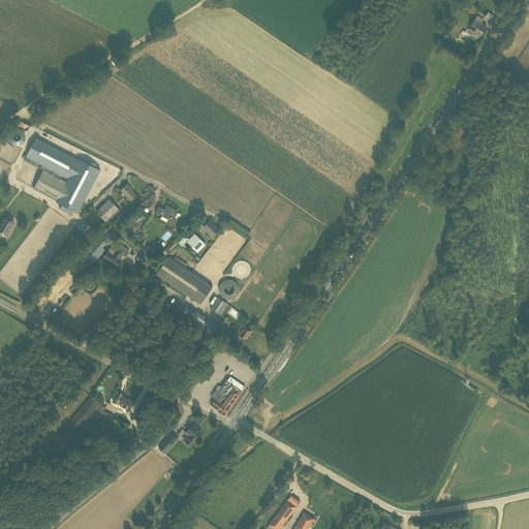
[(480,36),(487,27),(481,23),(484,20),(477,17),(469,29),(480,36)]
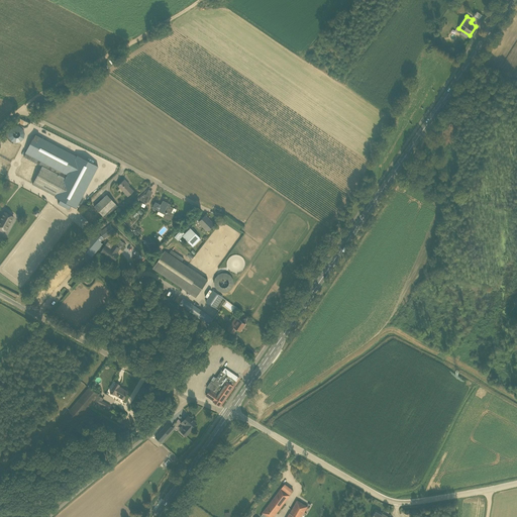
[(16,144),(26,133),(16,123),(6,134),(16,144)]
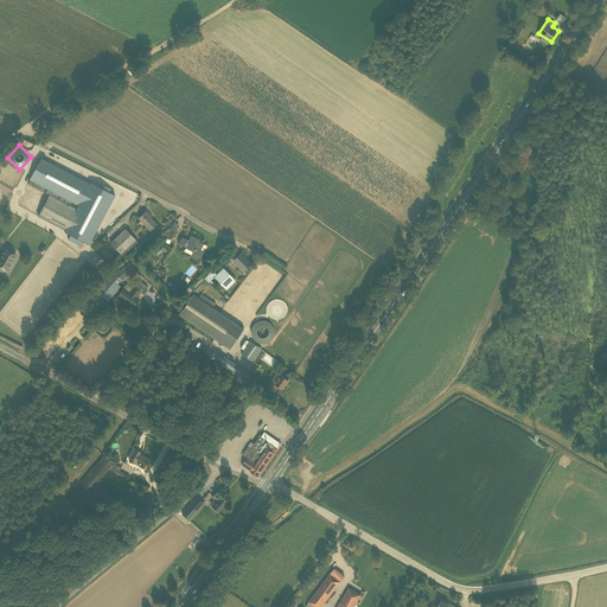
[(38,216),(59,227),(65,230),(64,231),(70,235),(68,238),(81,246),(83,242),(89,244),(115,195),(90,183),(90,184),(40,158),(30,179),(30,180),(29,184),(49,195),(38,216)]
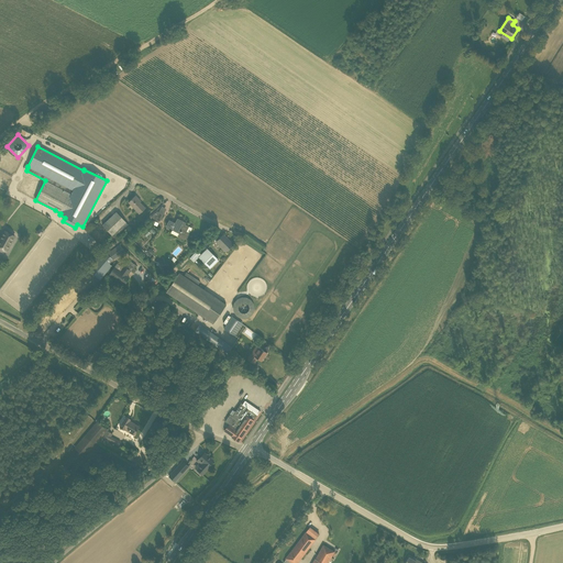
[(129,202),(140,213),(145,208),(138,200),(139,199),(135,196),(129,202)]
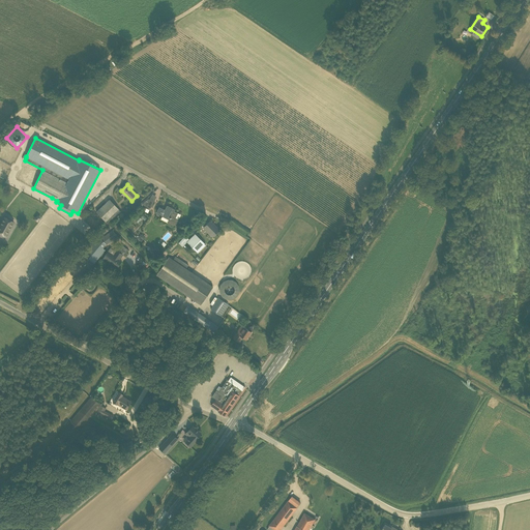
[(96,212),(107,224),(120,211),(110,200),(96,212)]
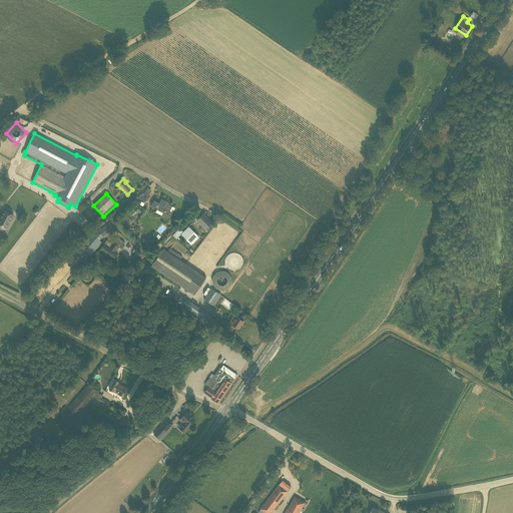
[(161,199),(159,203),(154,200),(151,205),(156,208),(156,209),(163,212),(162,215),(165,216),(166,217),(167,217),(168,217),(169,216),(170,215),(172,212),(169,211),(171,206),(168,204),(169,203),(161,199)]
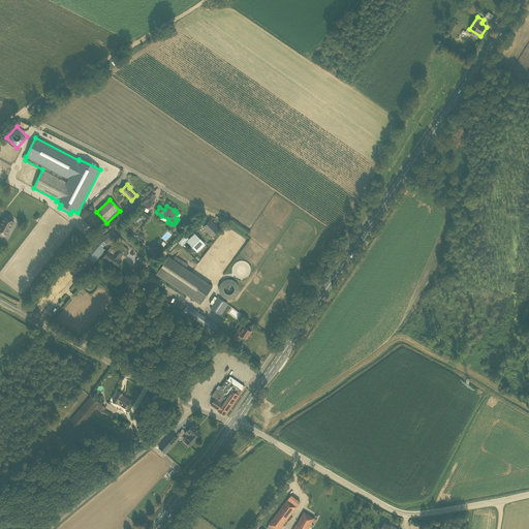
[(0,232),(6,236),(13,222),(4,217),(0,223),(0,232)]
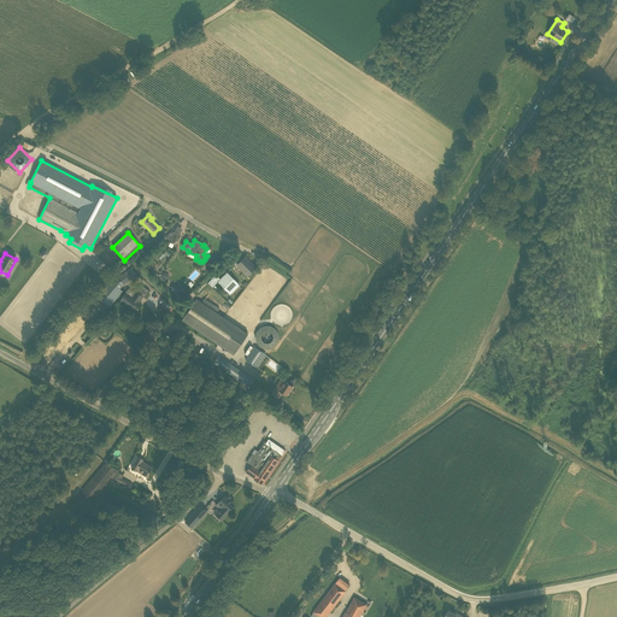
[(245,257),(236,265),(247,276),(256,268),(245,257)]
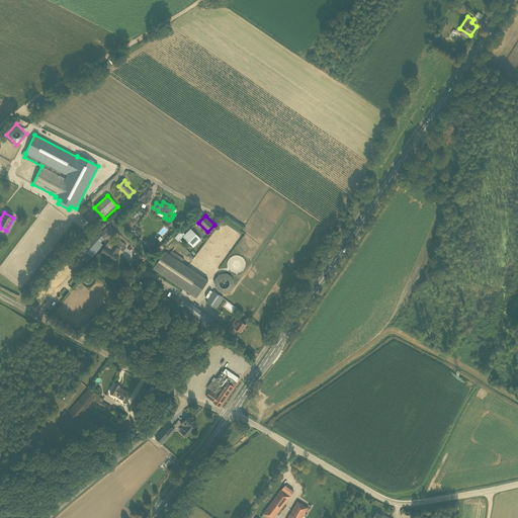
[(88,254),(91,256),(92,257),(103,245),(100,243),(104,239),(115,231),(110,225),(98,233),(94,230),(91,234),(41,291),(37,295),(46,301),(88,254)]
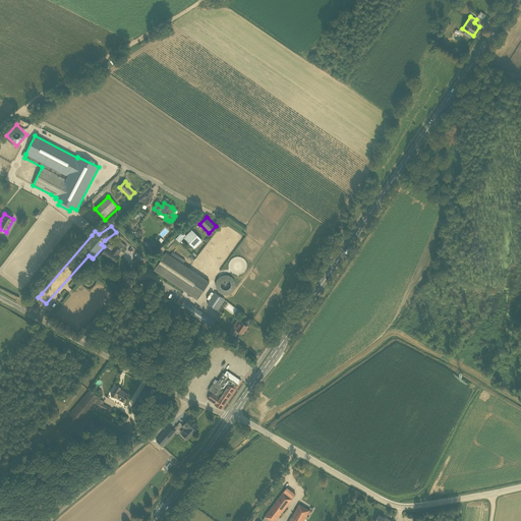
[(191,230),(183,238),(194,248),(203,240),(191,230)]
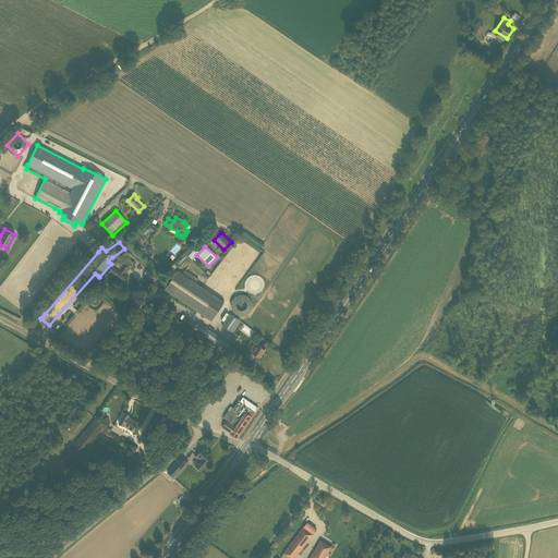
[(129,268),(133,271),(135,267),(133,266),(135,264),(130,259),(125,266),(123,264),(119,269),(113,265),(108,271),(117,278),(118,277),(123,281),(128,275),(124,273),(129,268)]
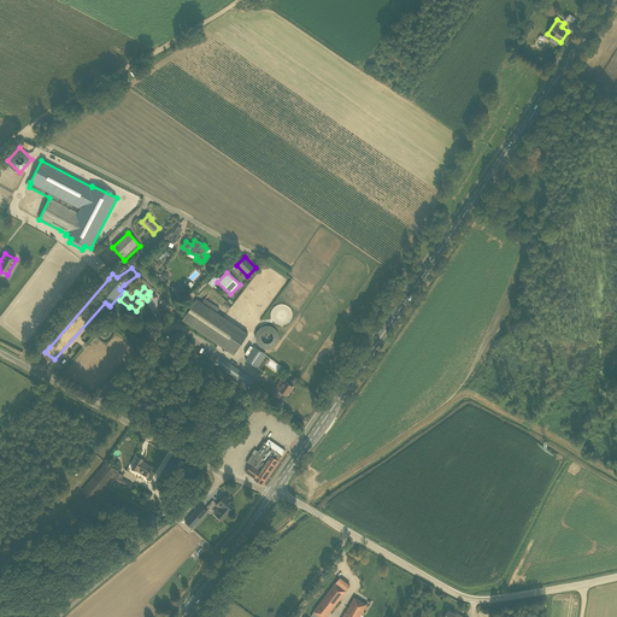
[(247,334),(197,299),(182,321),(234,354),(247,334)]
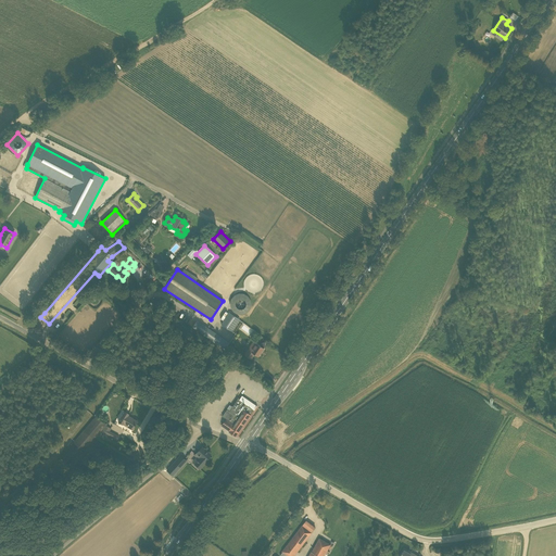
[(235,315),(252,308),(244,291),(228,298),(235,315)]
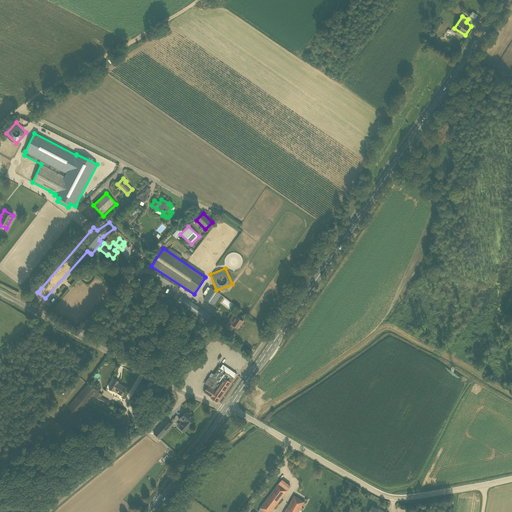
[(220,294),(215,291),(211,288),(204,298),(212,305),(220,294)]
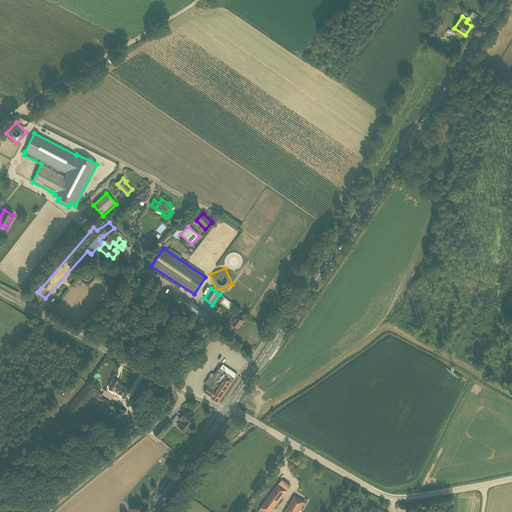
[(177,301),(200,317),(204,311),(186,298),(186,299),(181,296),(177,301)]
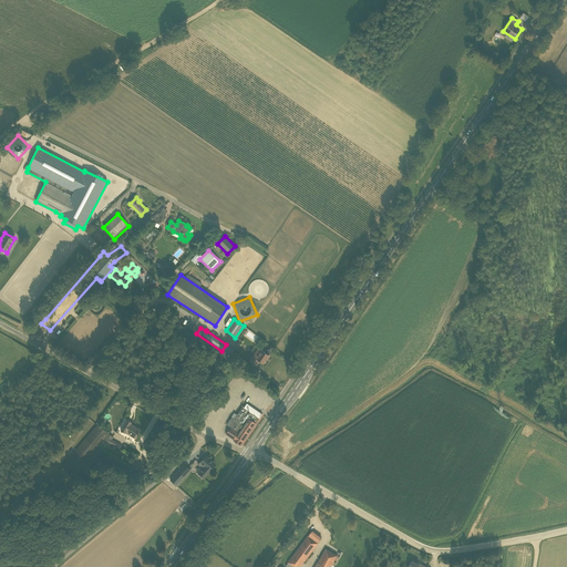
[(259,348),(249,362),(256,367),(260,360),(264,363),(269,356),(261,350),(259,348)]
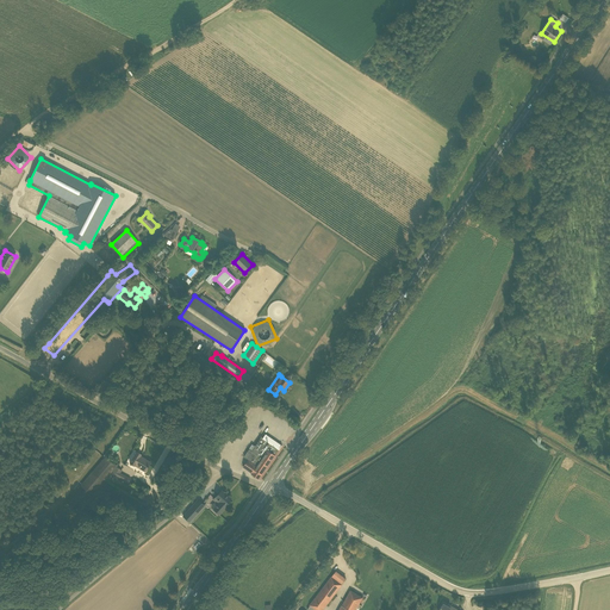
[(222,430),(211,446),(217,449),(226,435),(222,430)]
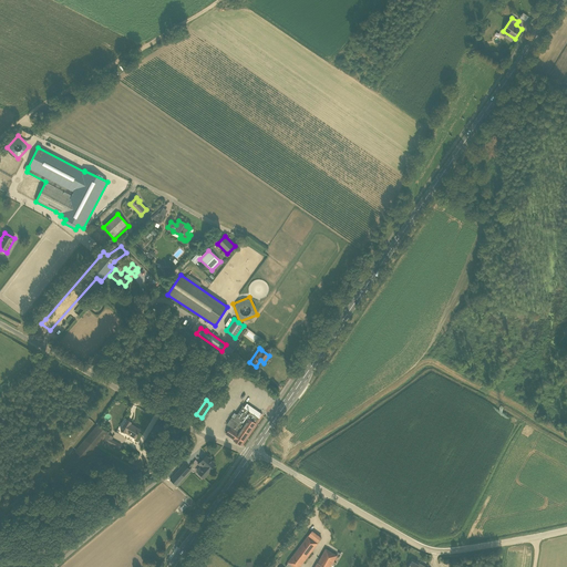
[(243,406),(234,419),(232,418),(227,424),(230,428),(226,434),(234,440),(241,444),(263,414),(247,403),(245,408),(243,406)]
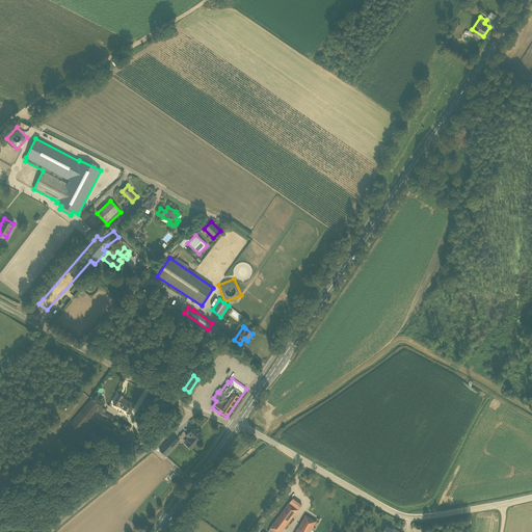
[(126,411),(127,409),(131,402),(123,397),(123,396),(118,394),(113,403),(126,411)]
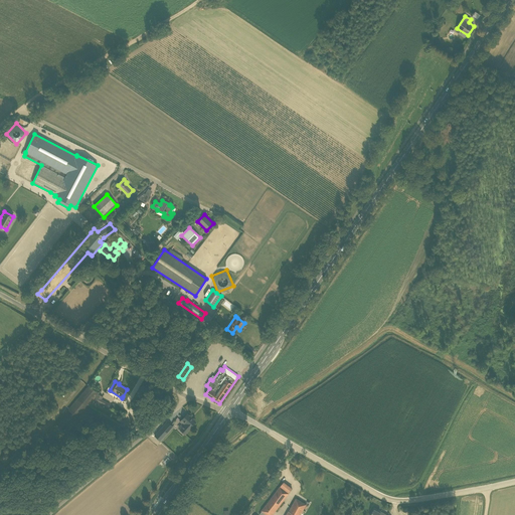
[(89,385),(55,423),(65,432),(93,399),(98,393),(99,393),(89,385)]
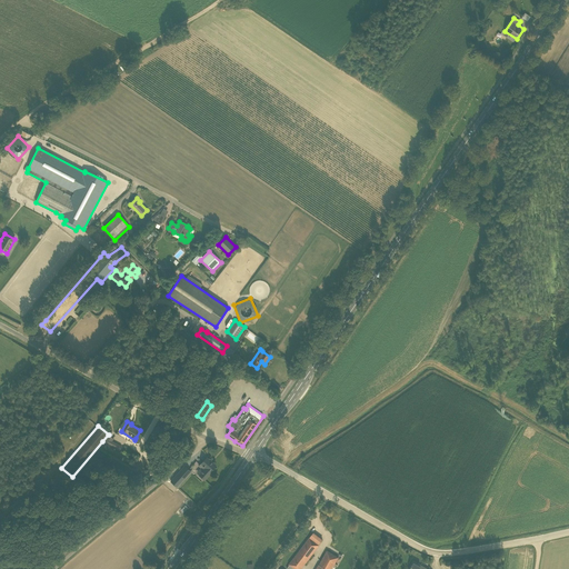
[(202,466),(206,468),(199,475),(200,476),(199,477),(202,479),(203,479),(205,480),(210,472),(216,466),(207,458),(199,466),(201,467),(202,466)]
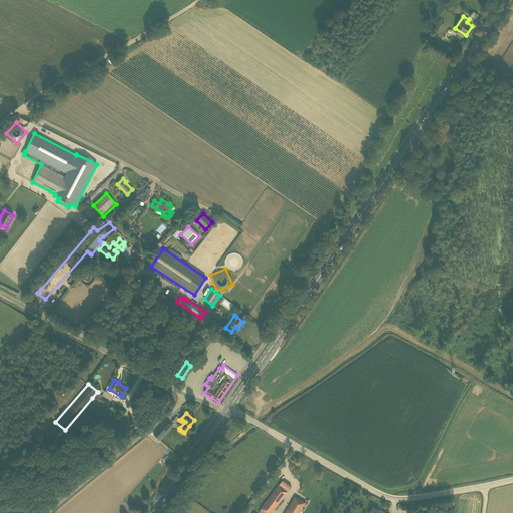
[(171,425),(166,420),(154,434),(159,439),(171,425)]
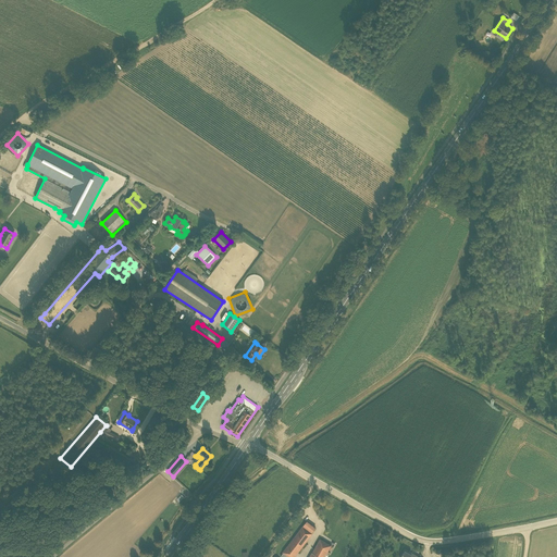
[(294,556),(312,533),(302,527),(283,553),(288,556),(294,556)]
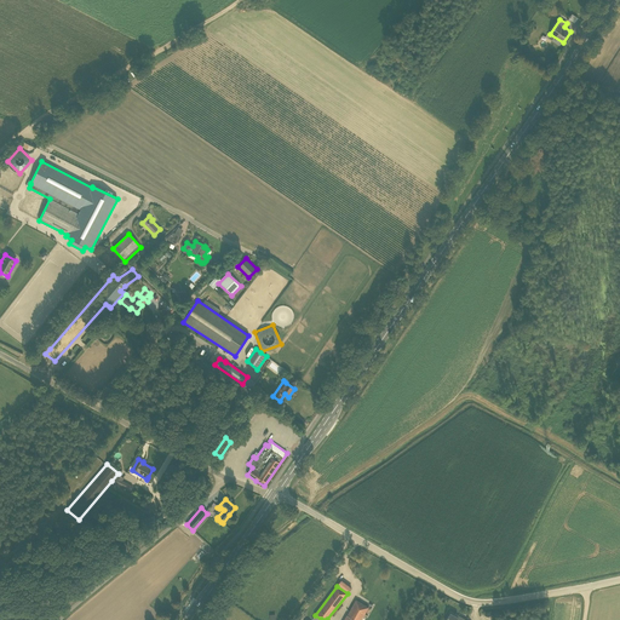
[(346,616),(344,619),(361,619),(368,608),(356,601),(348,616),(346,616)]
